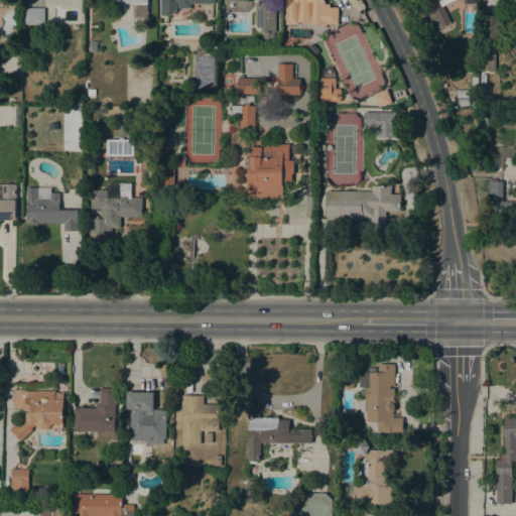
[(90,0),(147,0),(147,4),(147,18),(133,18),(133,3),(119,3),(119,2),(90,2),(90,0)]
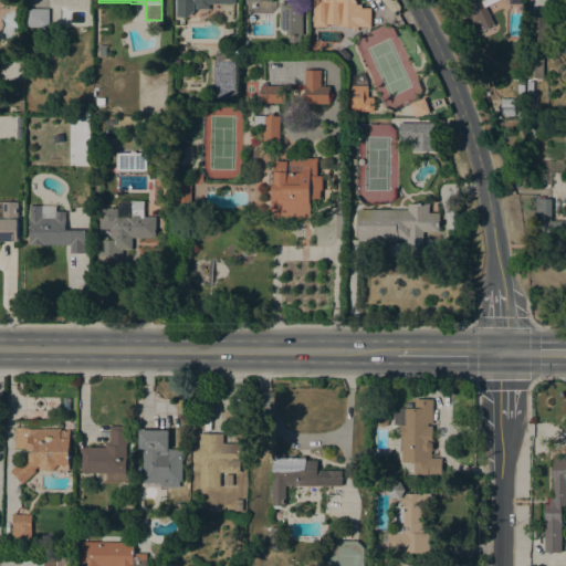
[(234,0),(234,3),(208,4),(208,9),(196,9),(195,4),(194,4),(194,11),(188,17),(177,17),(177,0),(234,0)]
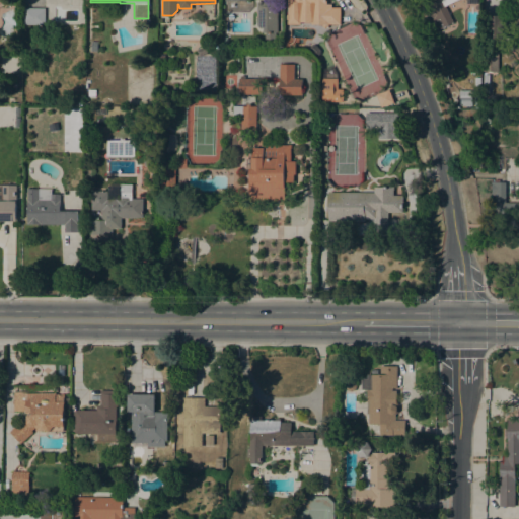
[(287,19),(286,19),(286,15),(287,15),(287,0),(326,0),(326,4),(331,4),(331,7),(340,7),(340,24),(328,24),(328,26),(322,27),(322,24),(311,24),(311,22),(300,22),(300,24),(287,24),(287,19)]
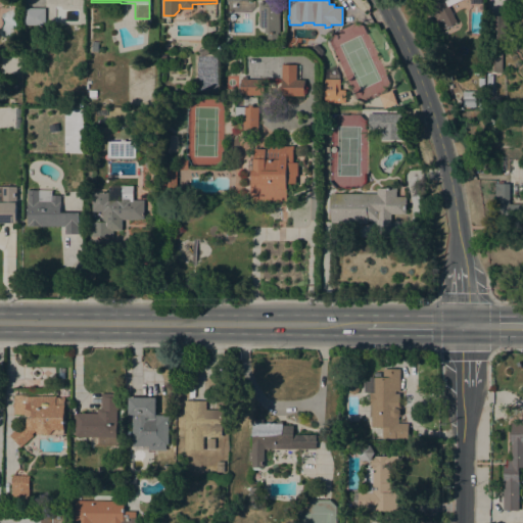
[(481,0),(481,4),(470,3),(470,0),(460,0),(448,6),(457,22),(443,30),(427,0),(481,0)]
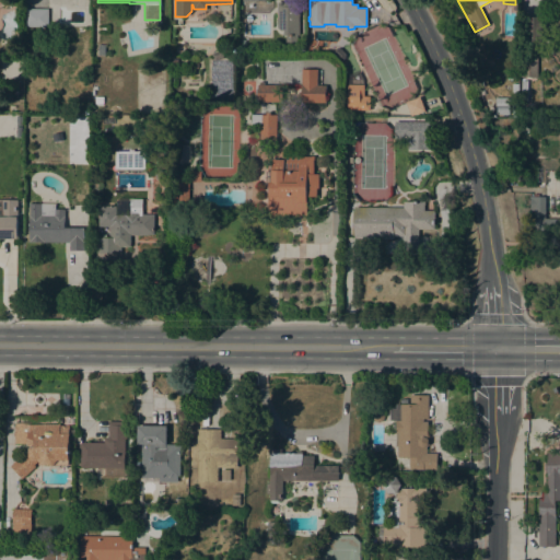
[(299,35),(296,35),(296,42),(286,42),(286,35),(283,35),(283,30),(280,30),(277,27),(277,2),(299,2),(299,35)]
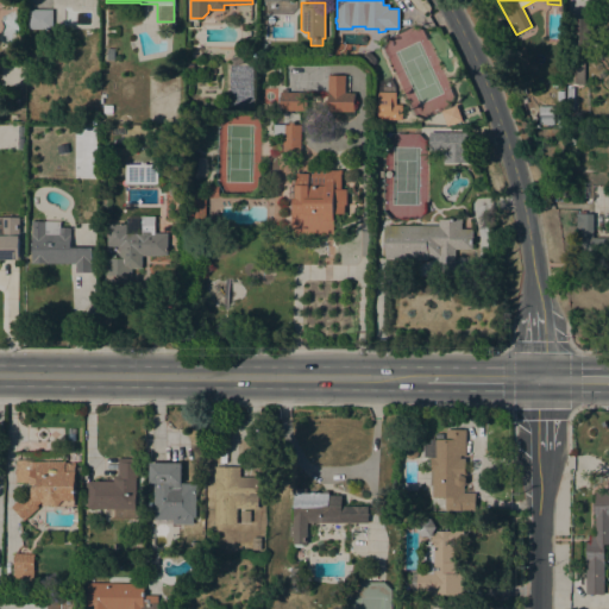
[(52,29),(27,29),(27,10),(52,10),(52,29)]
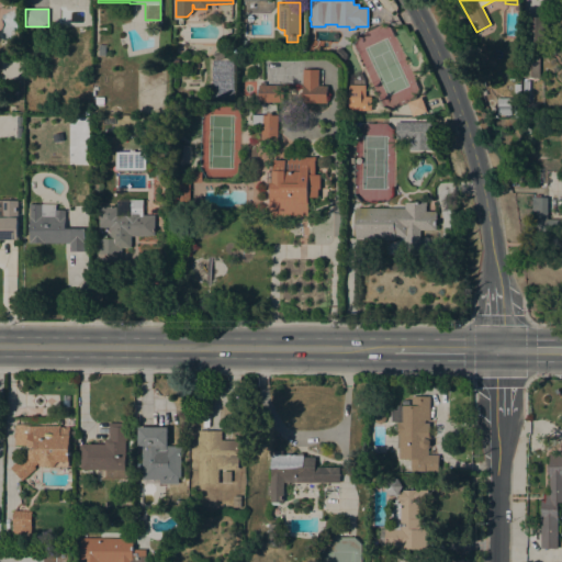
[(543,42),(528,42),(529,15),(544,17),(543,42)]
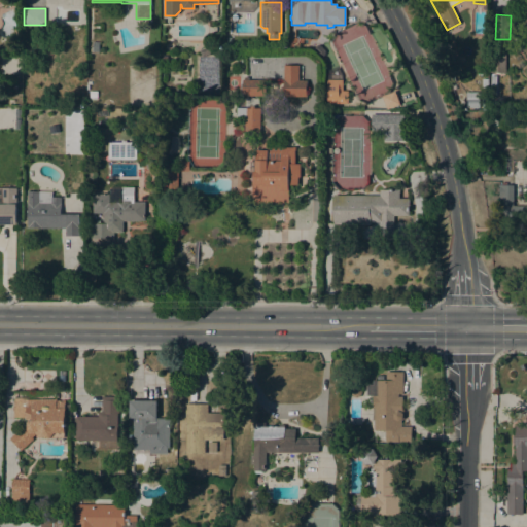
[(315,46),(316,45),(317,45),(319,44),(320,45),(324,50),(325,51),(325,54),(324,54),(324,55),(322,56),(321,56),(319,55),(315,49),(315,47),(315,46)]
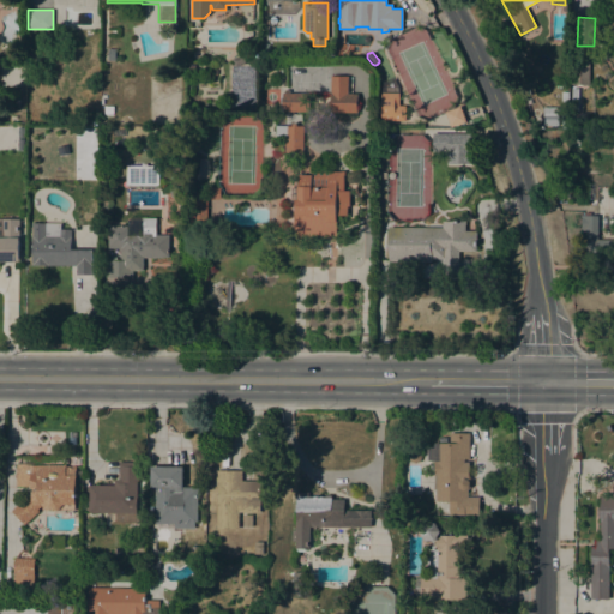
[(232,60),(242,54),(246,60),(241,65),(235,66),(232,60)]
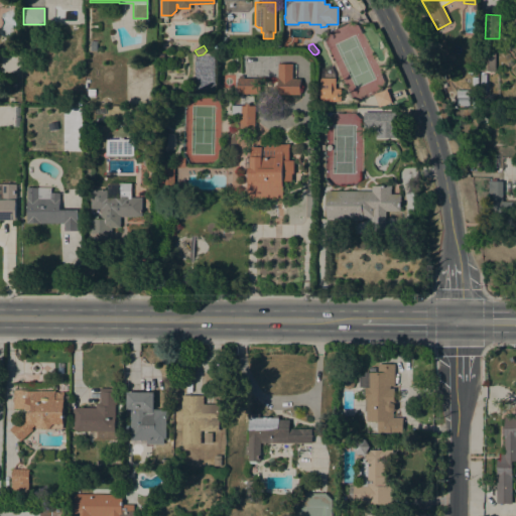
[(481,50),(495,50),(495,71),(480,71),(481,50)]
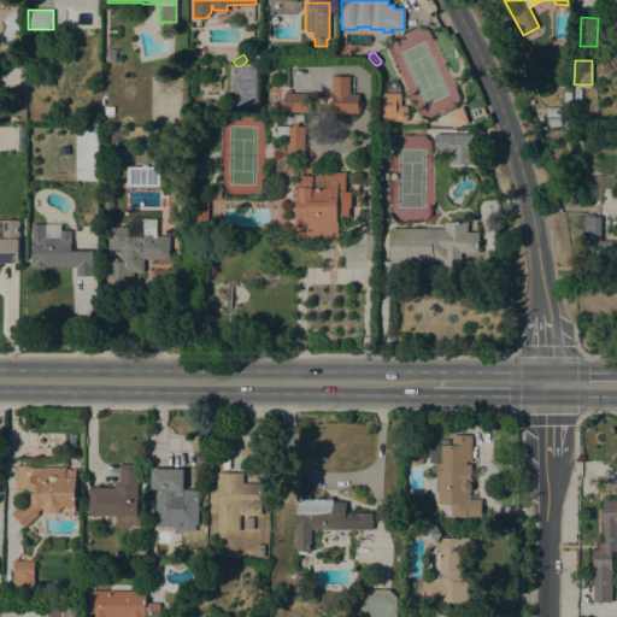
[(350,75),(350,94),(359,93),(359,112),(333,112),(333,76),(350,75)]
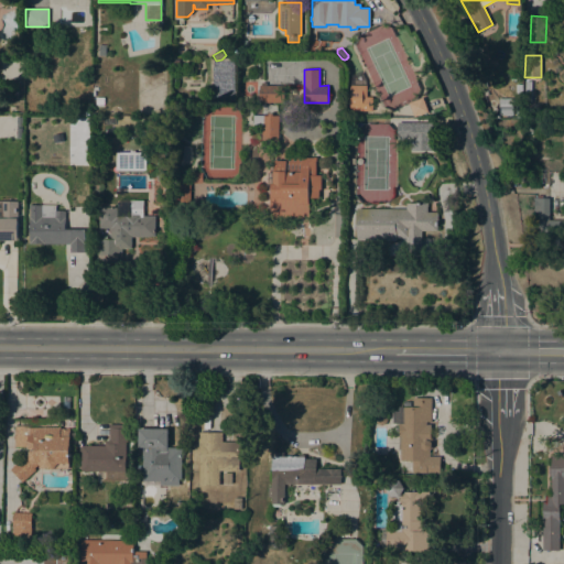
[(260,85),(260,82),(266,82),(266,85),(284,85),(284,102),(259,101),(259,85),(260,85)]
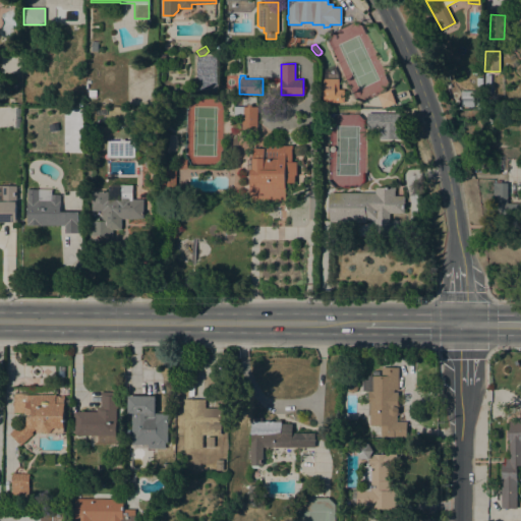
[(339,90),(344,90),(344,102),(323,102),(324,78),(339,78),(339,90)]
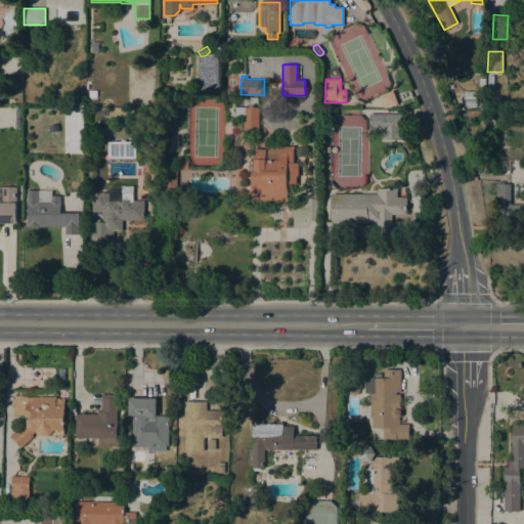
[(380,95),(384,108),(396,104),(392,91),(380,95)]
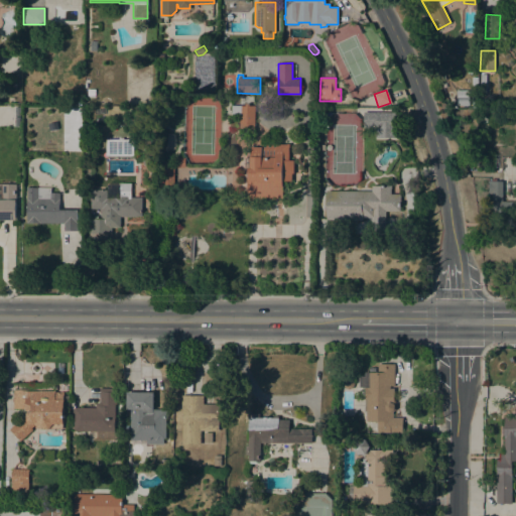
[(470,90),(470,105),(457,105),(457,90),(470,90)]
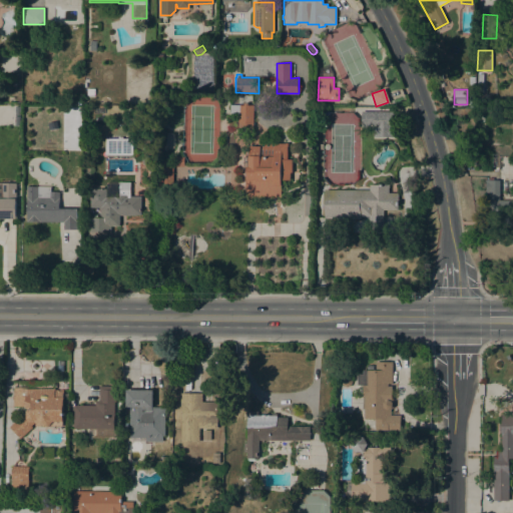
[(243,105),(243,102),(247,102),(247,105),(252,105),(252,129),(231,128),(231,117),(237,117),(237,114),(230,114),(230,105),(243,105)]
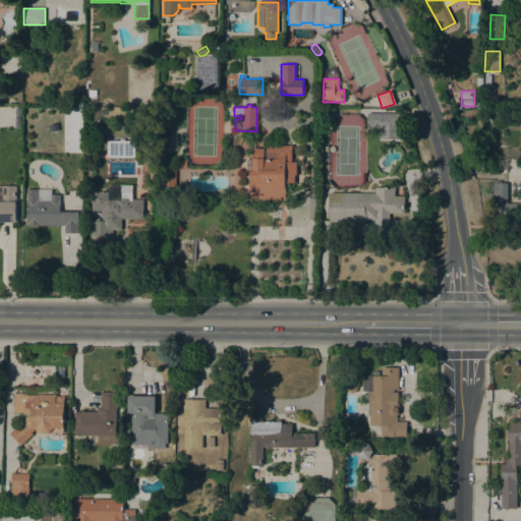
[(79,112),(79,119),(70,120),(70,112),(79,112)]
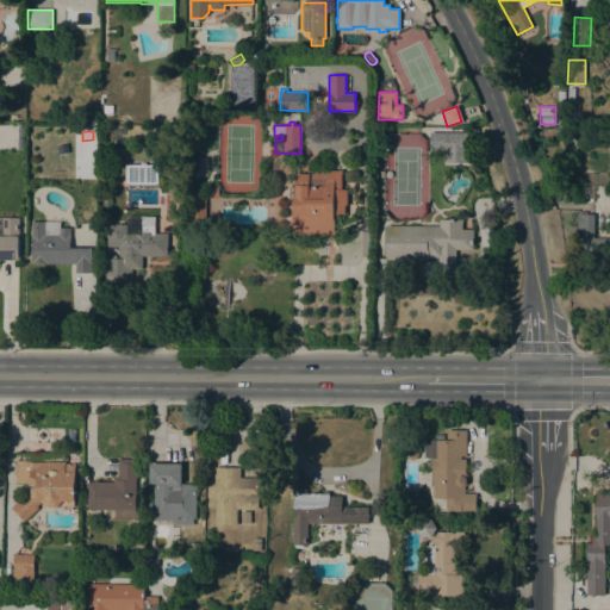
[(444,134),(466,135),(466,153),(444,153),(444,134)]
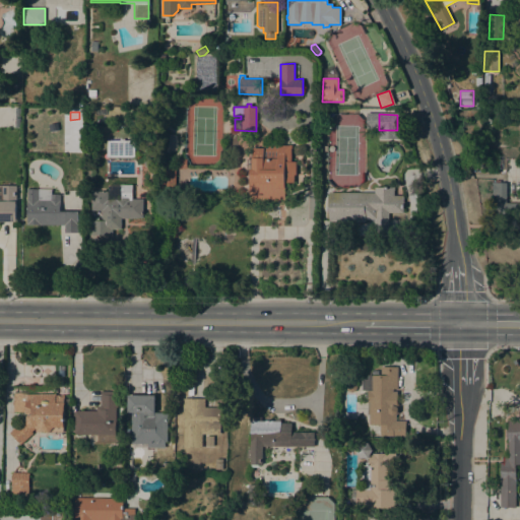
[(479,122),(480,118),(477,118),(478,114),(492,116),(491,124),(479,122)]
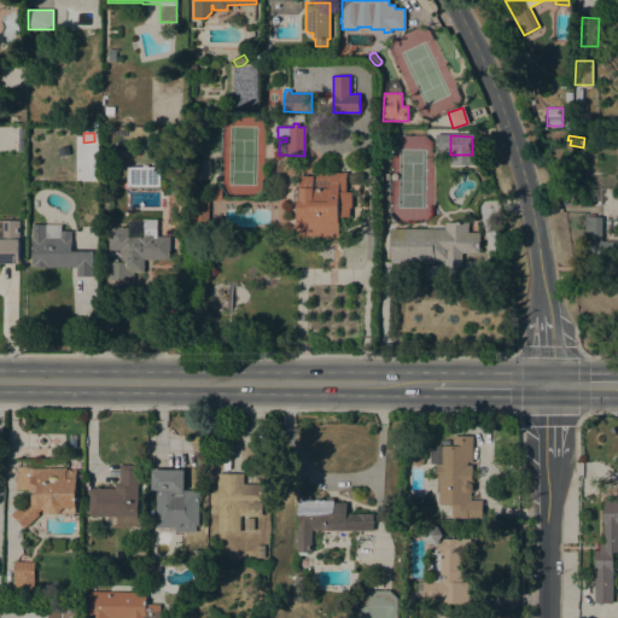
[(127,186),(127,167),(159,167),(159,186),(127,186)]
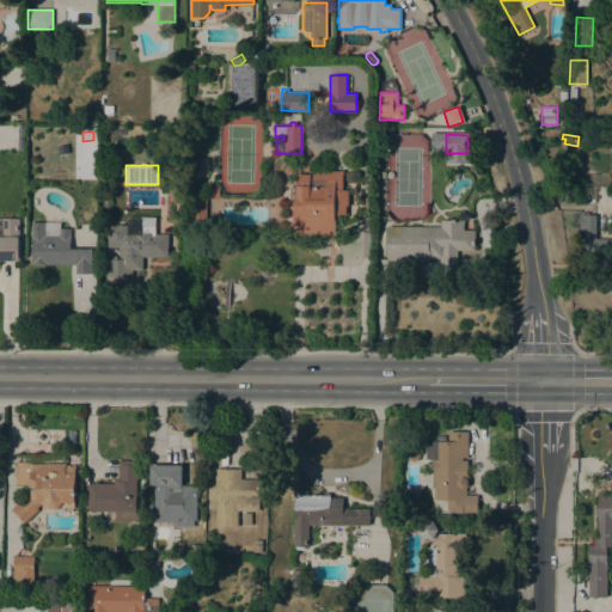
[(310,173),(310,170),(343,171),(343,175),(342,175),(342,189),(348,190),(348,206),(346,206),(346,214),(336,214),(335,236),(293,236),(293,201),(294,201),(294,199),(295,199),(297,173),(310,173)]
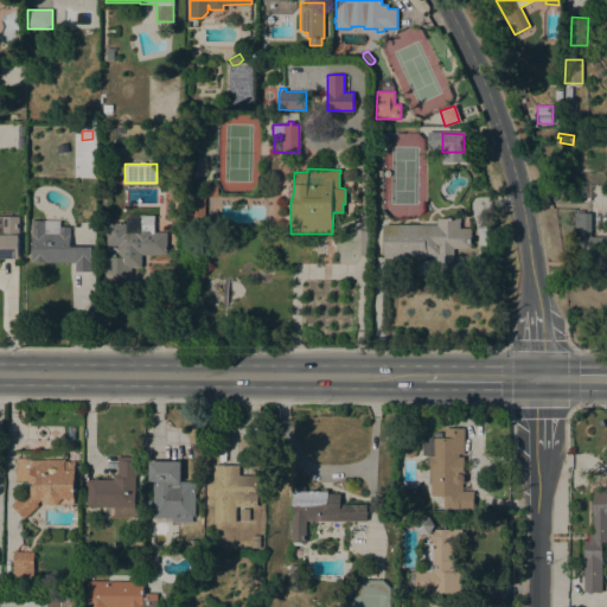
[(553,177),(556,191),(549,193),(545,178),(553,177)]
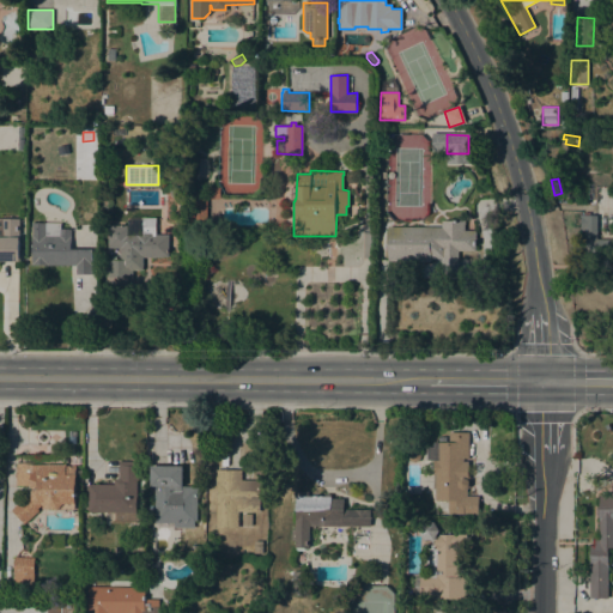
[(174,186),(180,186),(182,189),(182,194),(177,198),(174,198),(170,195),(170,189),(174,186)]
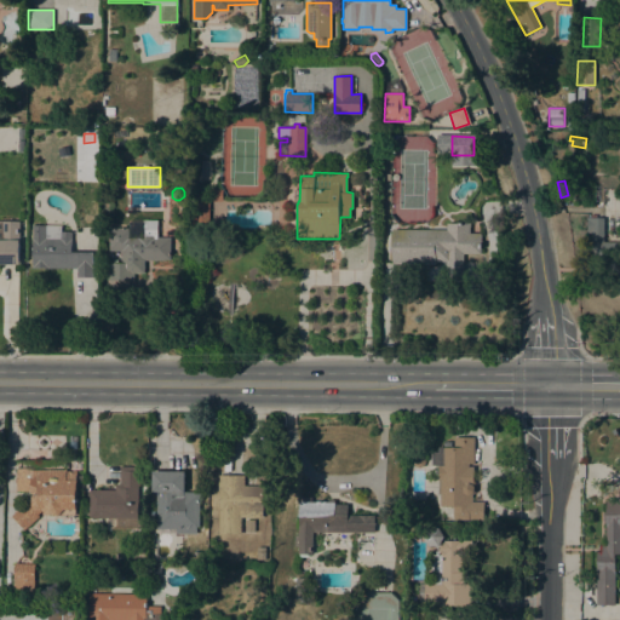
[(210,189),(223,189),(223,201),(211,201),(210,189)]
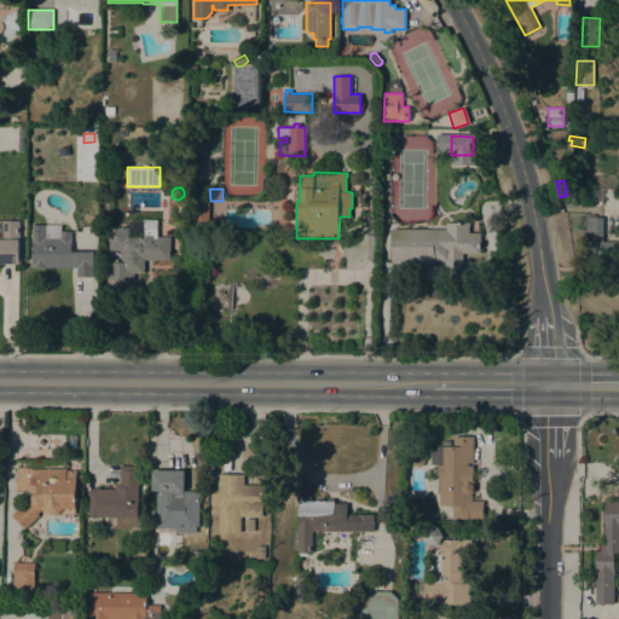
[(208,224),(194,224),(194,201),(208,201),(208,224)]
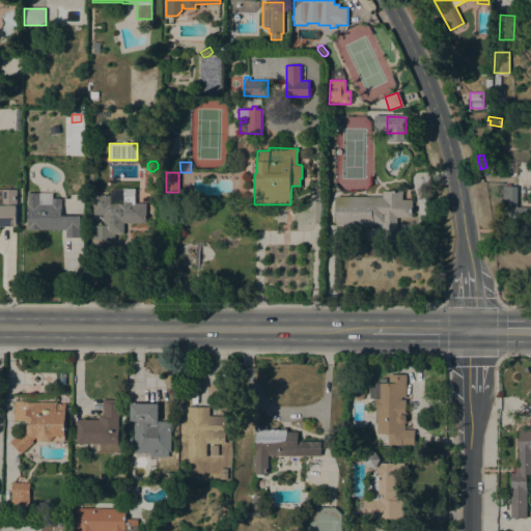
[(502,188),(502,186),(518,186),(516,206),(530,206),(530,224),(506,224),(506,199),(502,199),(502,188)]
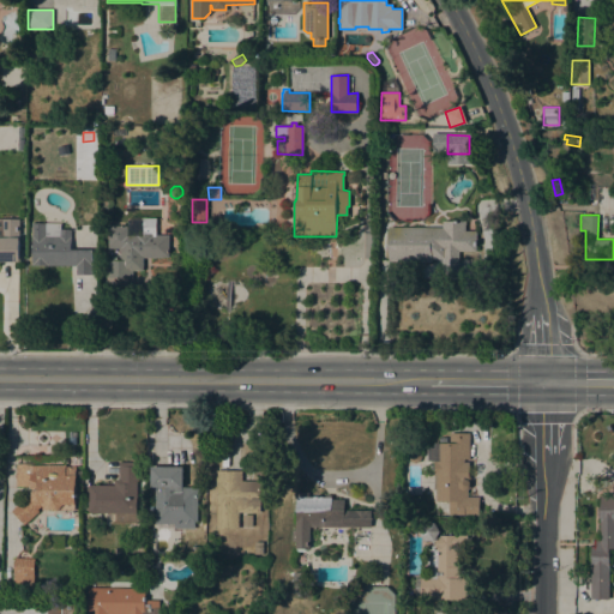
[(142,217),(156,218),(156,234),(169,235),(168,257),(162,257),(162,258),(144,257),(144,270),(133,270),(133,278),(106,277),(106,259),(120,260),(120,247),(108,247),(108,226),(127,226),(127,234),(136,234),(136,233),(142,233),(142,220),(142,217)]
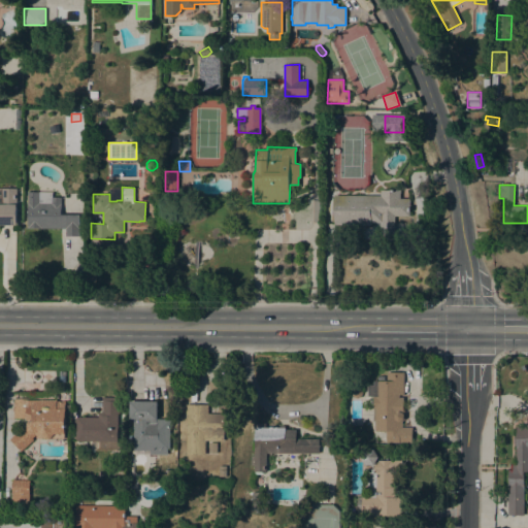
[(0,188),(17,189),(17,225),(0,225),(0,188)]
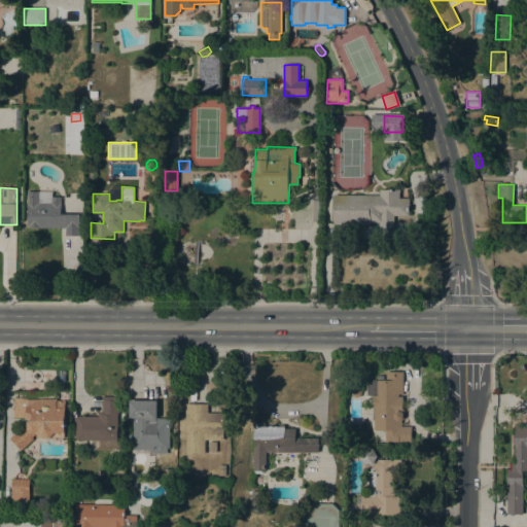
[(380,195),(380,189),(399,189),(399,198),(409,198),(409,215),(394,215),(394,237),(379,237),(379,222),(372,222),(372,224),(334,224),(334,195),(380,195)]
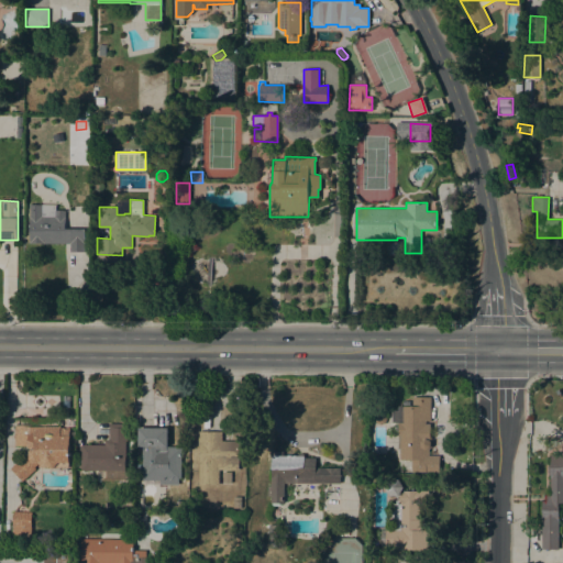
[(30,243),(30,205),(41,205),(41,203),(56,205),(56,210),(65,210),(64,229),(85,229),(85,241),(84,241),(84,252),(69,252),(69,243),(30,243)]
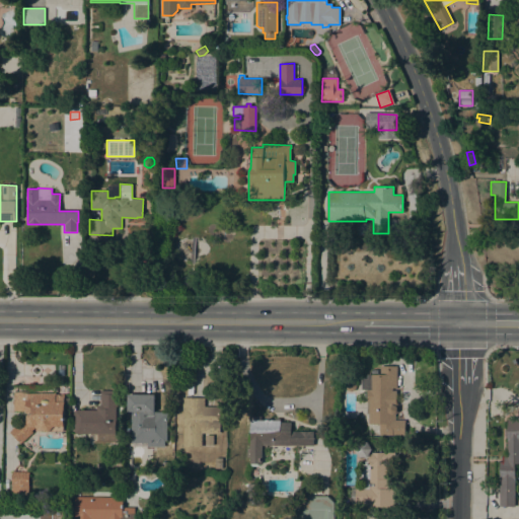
[(181,229),(173,235),(167,227),(174,221),(181,229)]
